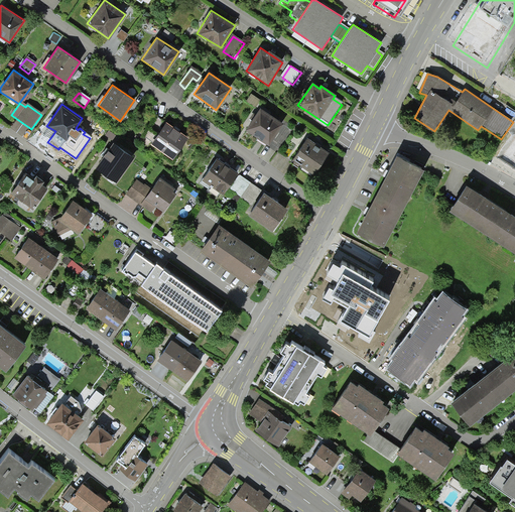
[(267,144),(282,122),(261,108),(246,130),(267,144)]
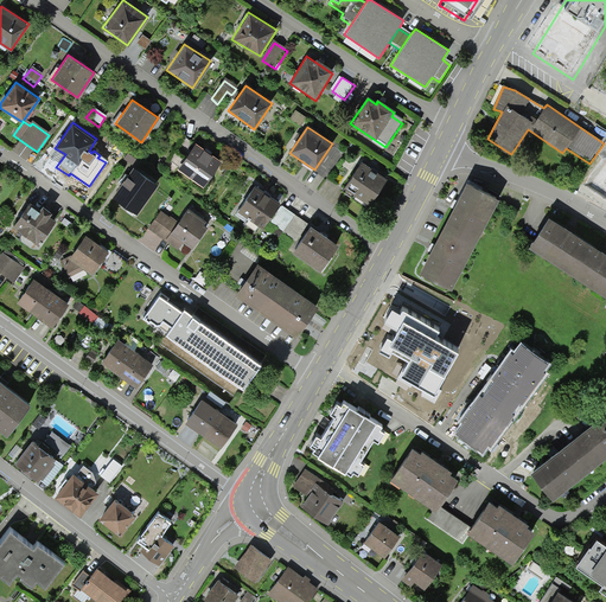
[(179,179),(202,194),(219,168),(198,153),(179,179)]
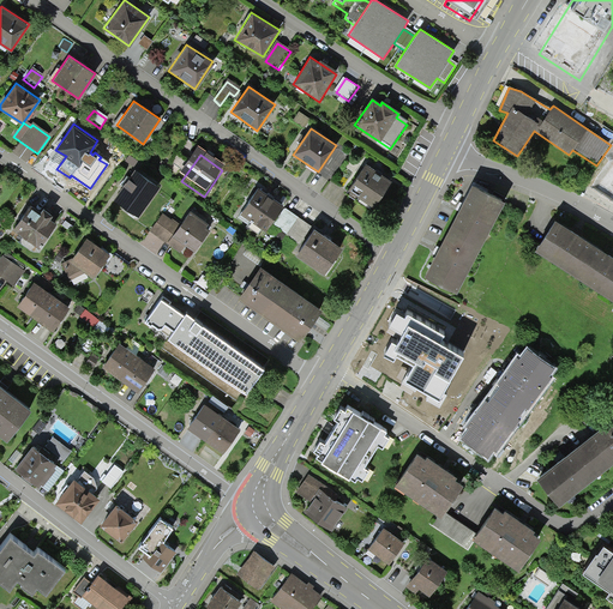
[(139,215),(158,185),(136,169),(115,199),(139,215)]
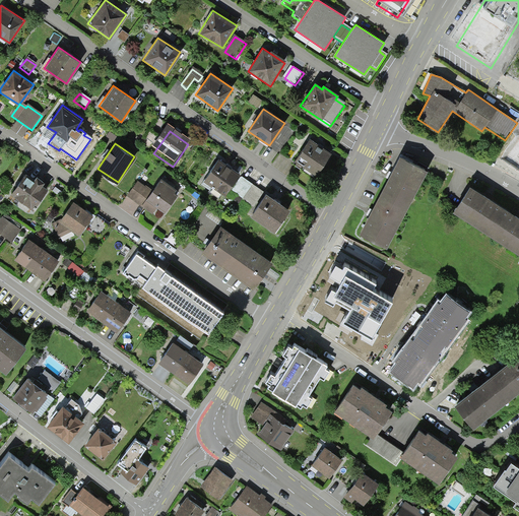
[(296,168),(317,182),(331,158),(310,145),(296,168)]
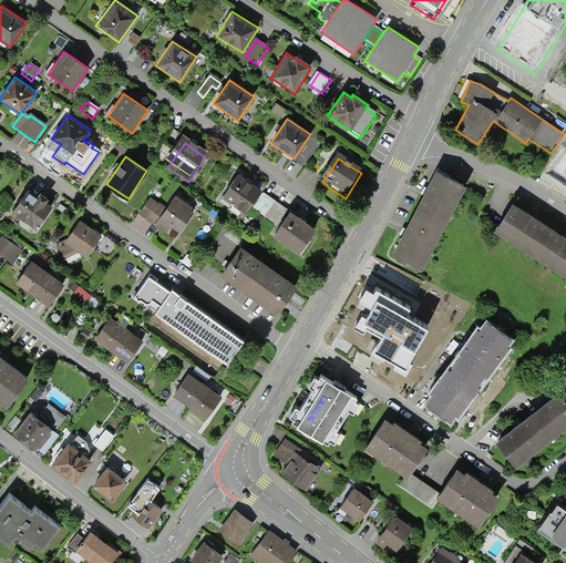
[(245,214),(261,191),(237,173),(220,196),(222,197),(218,202),(238,216),(242,211),(245,214)]
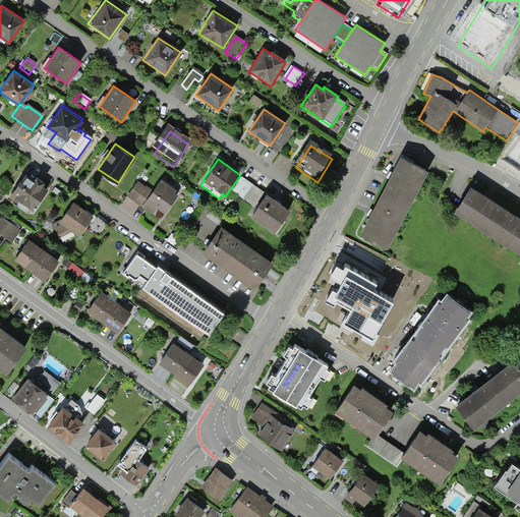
[(379,195),(406,210),(425,173),(398,159),(379,195)]
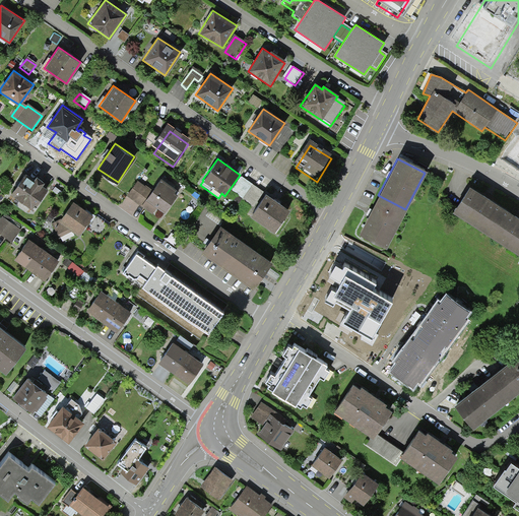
[(241,179),(231,193),(255,208),(264,194),(241,179)]
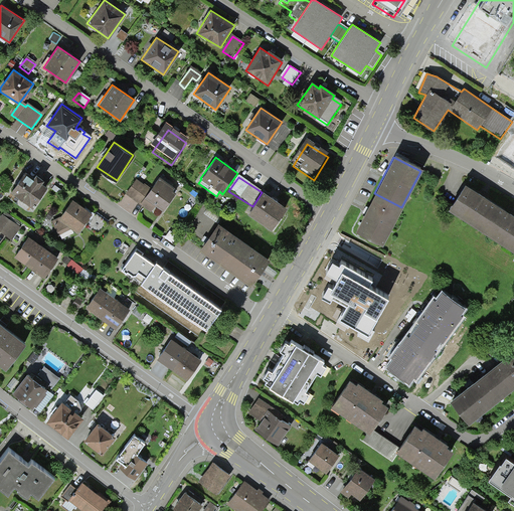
[(32,213),(46,193),(23,179),(10,199),(32,213)]
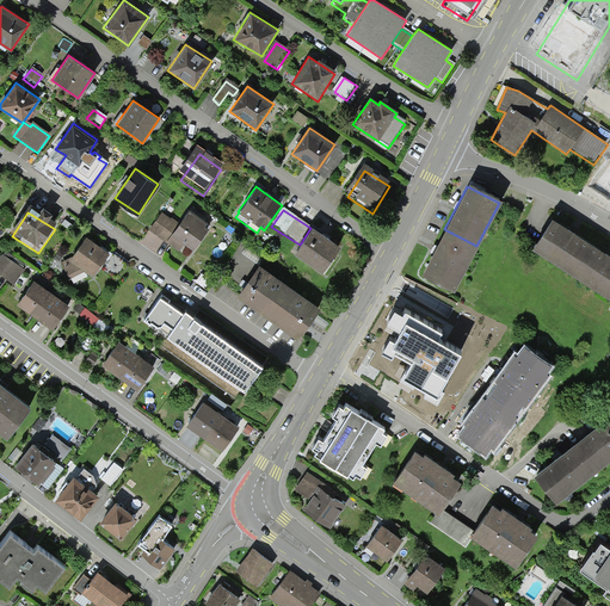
[(193,252),(209,230),(205,229),(208,224),(190,212),(179,227),(164,215),(149,234),(166,246),(167,245),(179,253),(185,245),(193,252)]
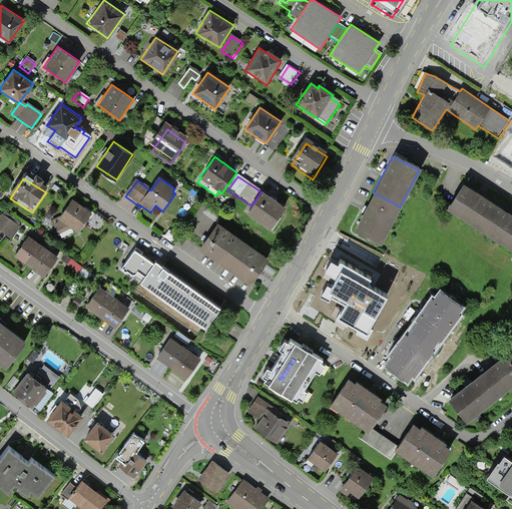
[(483,228),(499,203),(467,183),(452,207),(483,228)]
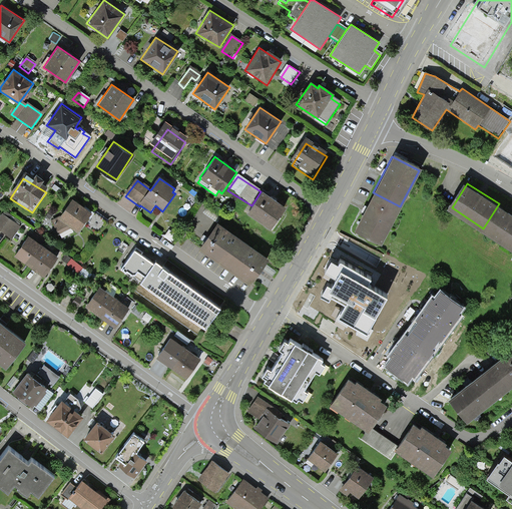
[(249,214),(271,228),(285,206),(265,192),(249,214)]
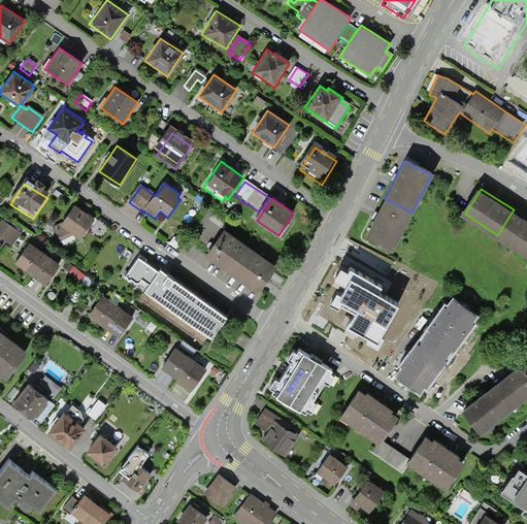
[(363,238),(391,252),(412,213),(384,198),(363,238)]
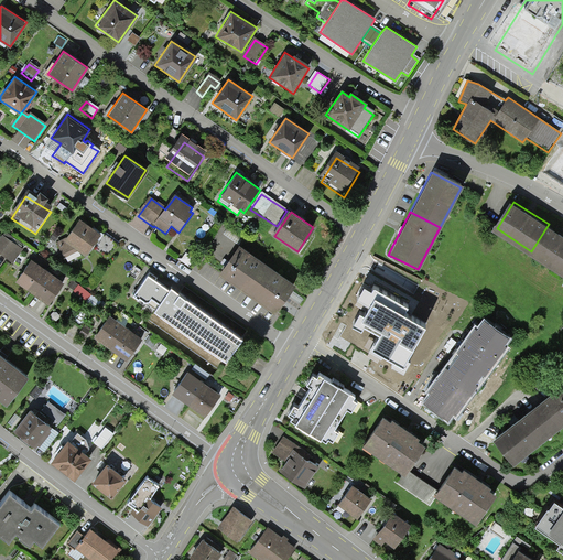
[(562,270),(562,233),(549,224),(531,251),(562,270)]
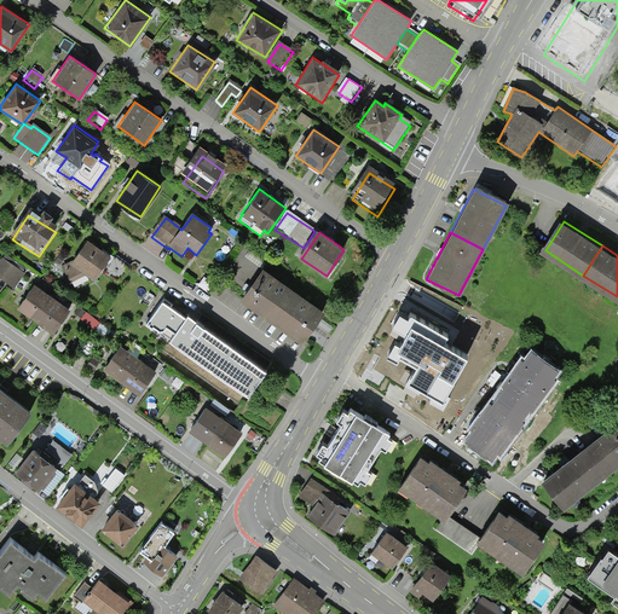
[(116,287),(127,271),(113,261),(110,266),(86,250),(75,266),(63,270),(70,287),(84,282),(91,287),(102,278),(116,287)]
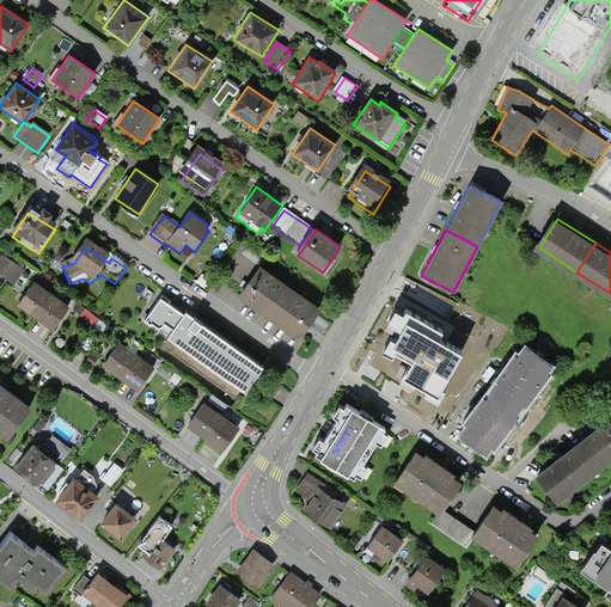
[(0,279),(14,288),(24,275),(2,261),(0,263),(0,279)]
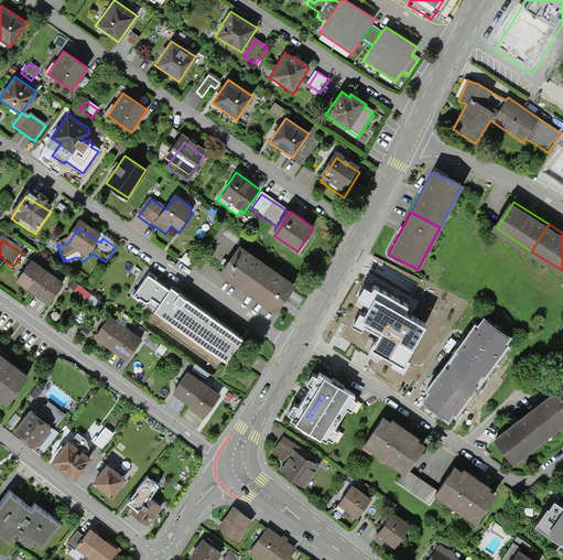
[(277,313),(296,283),(239,245),(219,273),(277,313)]
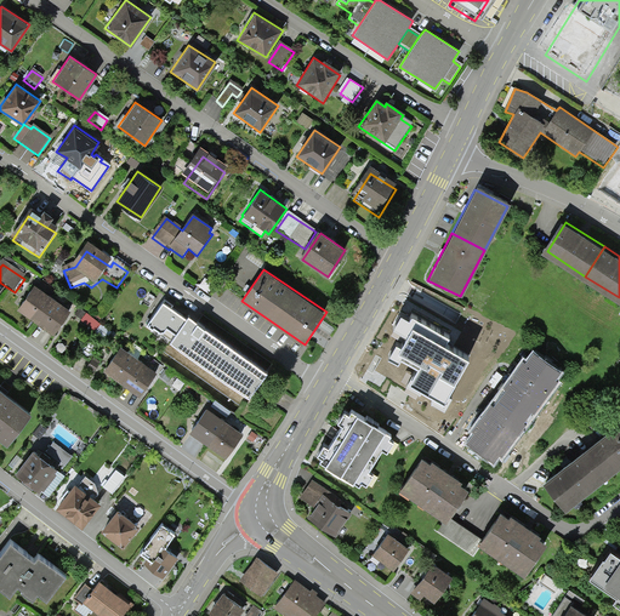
[(52,341),(69,318),(34,292),(17,317),(52,341)]
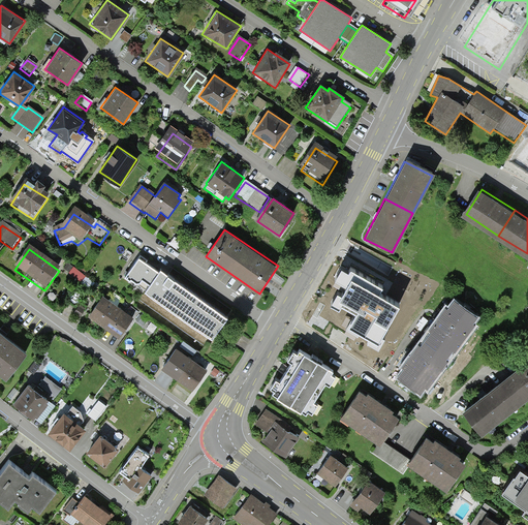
[(210,343),(223,321),(135,263),(121,283),(210,343)]
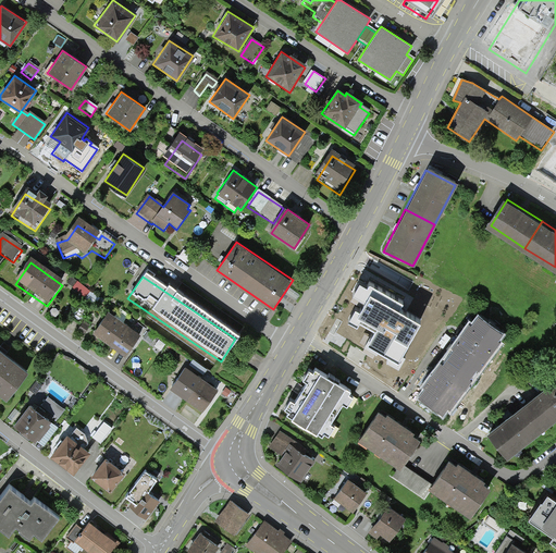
[(387,346),(408,295),(365,278),(344,329),(387,346)]
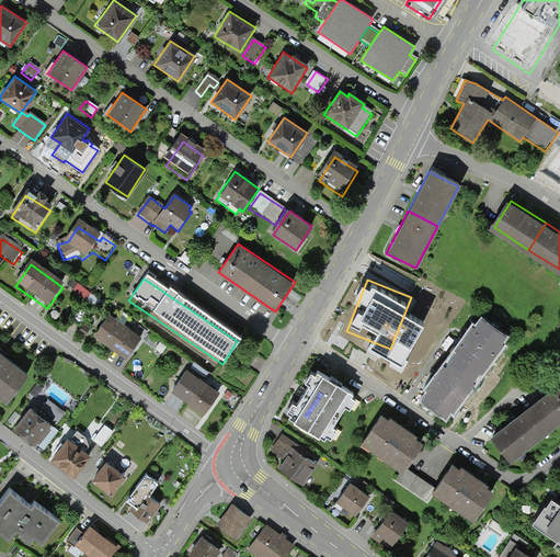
[(449,361),(472,378),(479,370),(482,372),(503,345),(499,342),(504,334),(482,318),(475,327),(472,326),(456,347),(459,349),(449,361)]
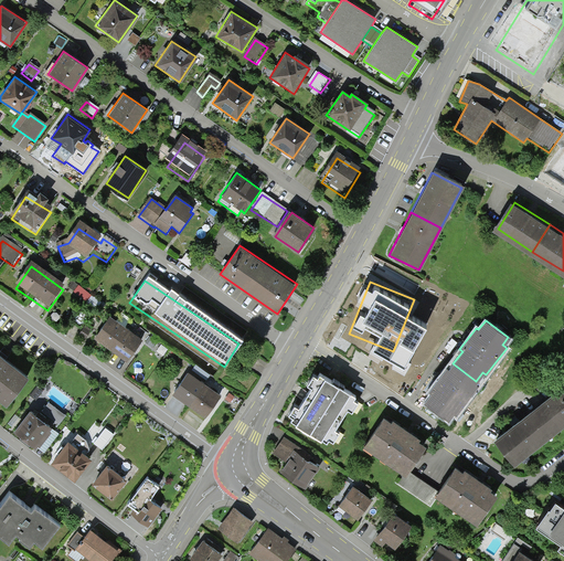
[(128,364),(141,343),(107,323),(94,345),(128,364)]
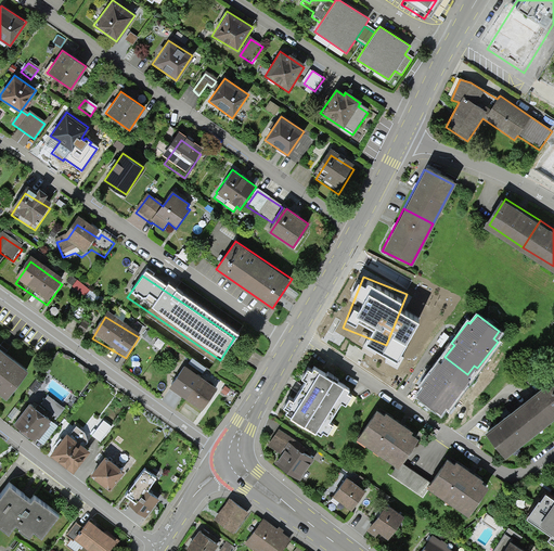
[(0,394),(7,399),(28,370),(0,348),(0,394)]
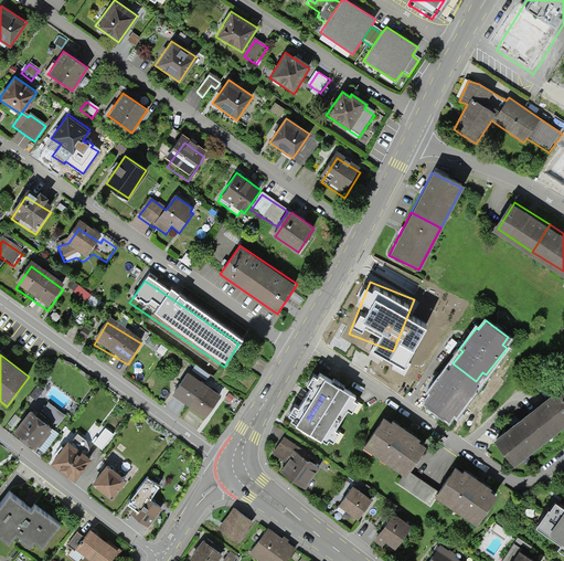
[(448,417),(454,410),(457,412),(477,385),(474,383),(476,381),(453,363),(449,368),(447,366),(429,389),(431,391),(424,401),(448,417)]
